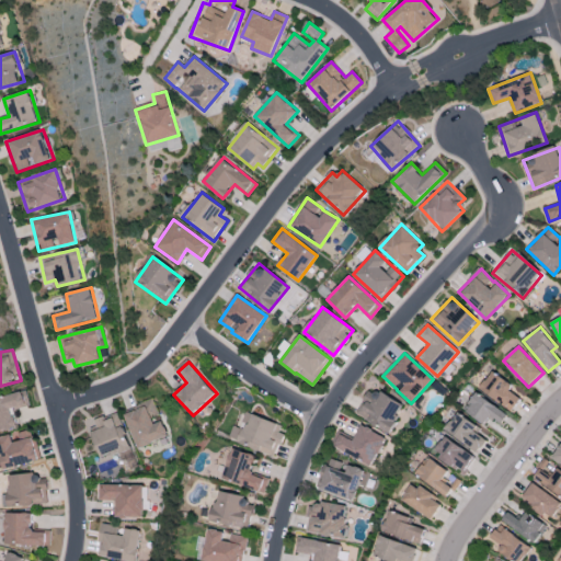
[(480,389),(512,412),(521,399),(510,391),(514,386),(493,371),(480,389)]
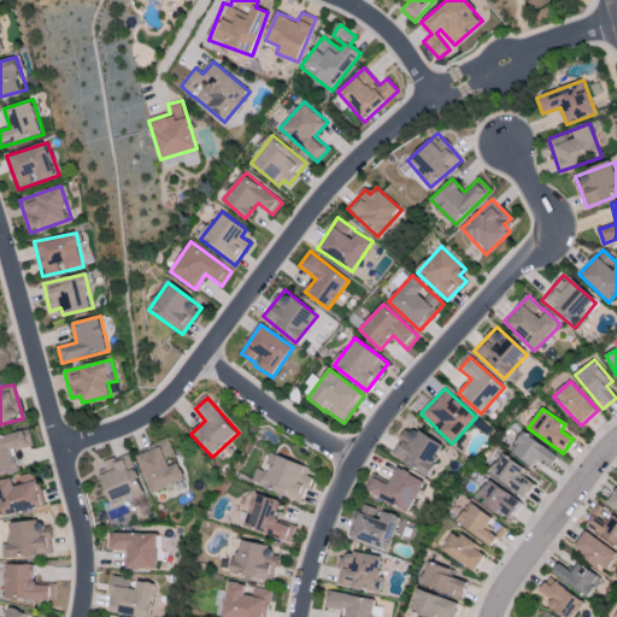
[(0,436),(0,474),(18,470),(13,451),(33,446),(29,429),(0,436)]
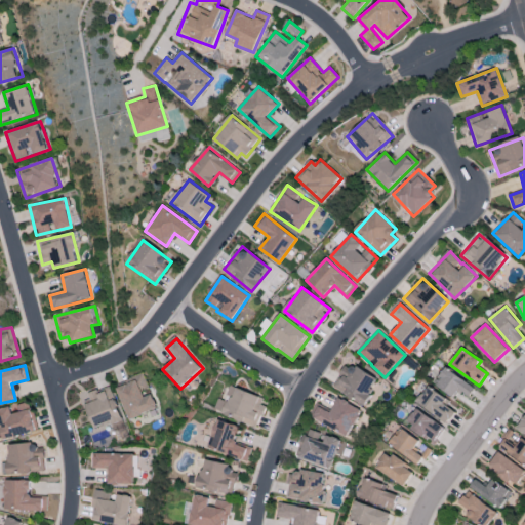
[(363,405),(378,379),(355,366),(352,370),(345,366),(332,388),(363,405)]
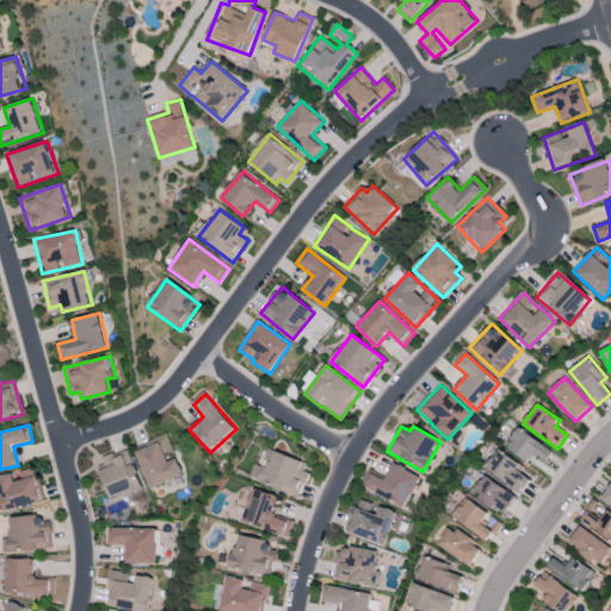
[(507,449),(530,462),(535,455),(547,462),(554,450),(519,429),(507,449)]
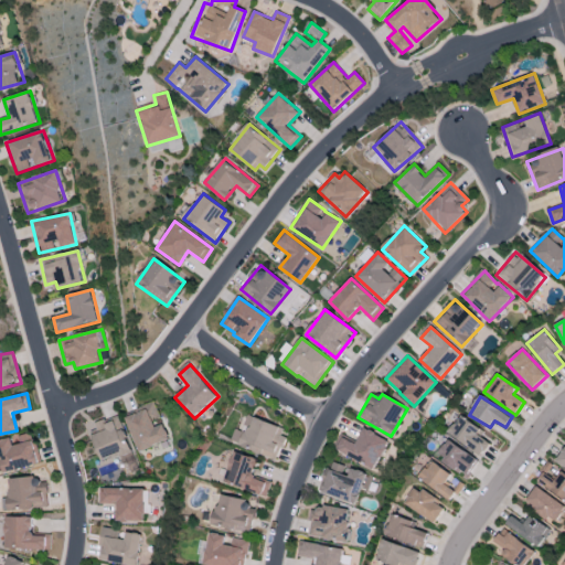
[(168,440),(161,425),(156,427),(153,420),(160,417),(153,403),(124,416),(139,452),(168,440)]
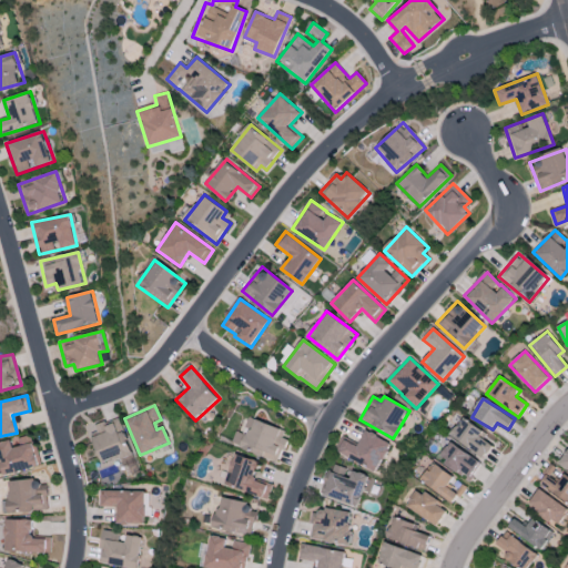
[(101,462),(121,454),(122,458),(133,455),(120,417),(94,426),(98,435),(92,437),(101,462)]
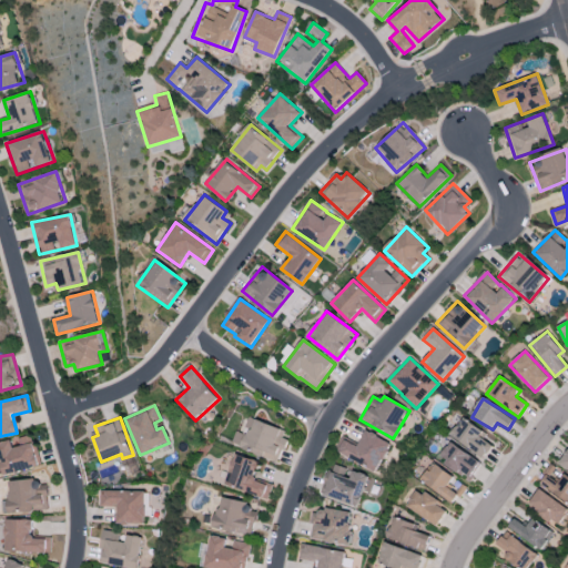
[(493,445),(480,437),(485,430),(462,418),(450,437),(486,457),(493,445)]
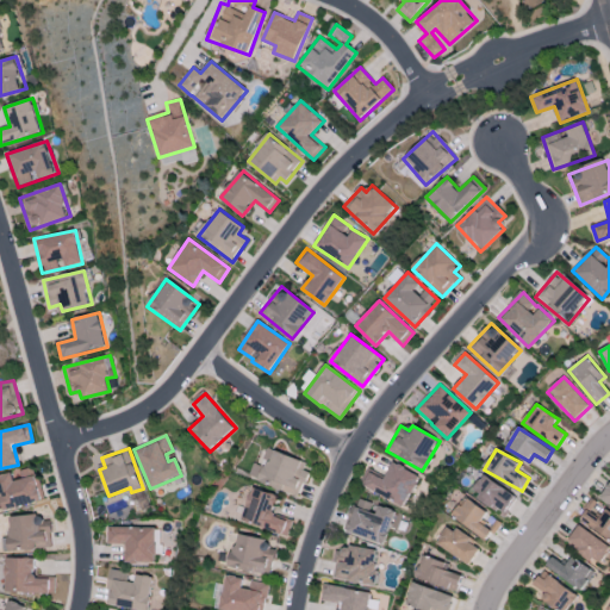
[(306,462),(274,450),(267,468),(253,462),(248,477),(299,497),(307,472),(304,471),(306,462)]
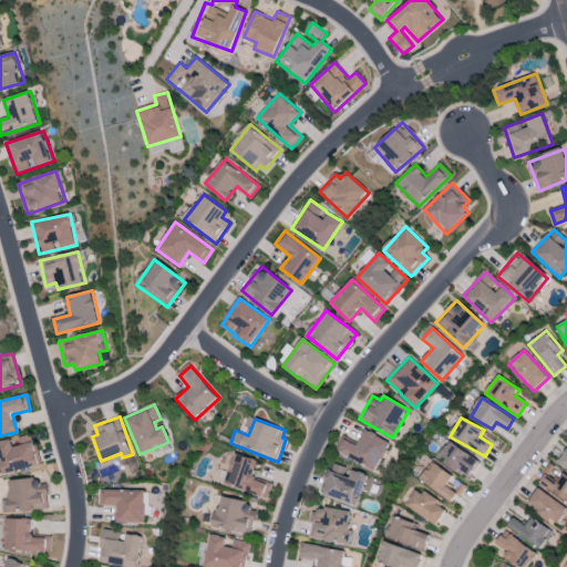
[(390,441),(364,430),(358,445),(343,439),(337,453),(375,472),(390,441)]
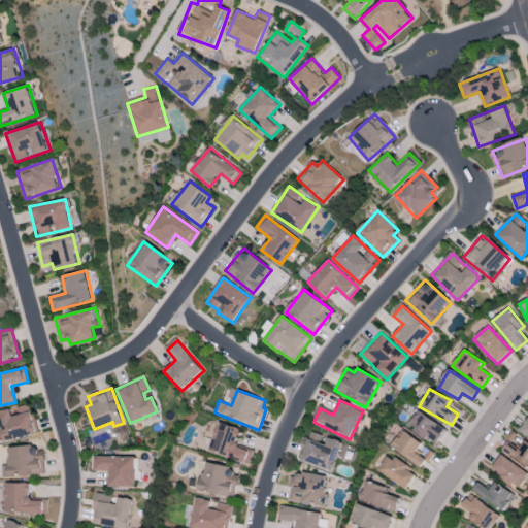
[(37,433),(31,404),(11,408),(0,410),(0,429),(3,441),(37,433)]
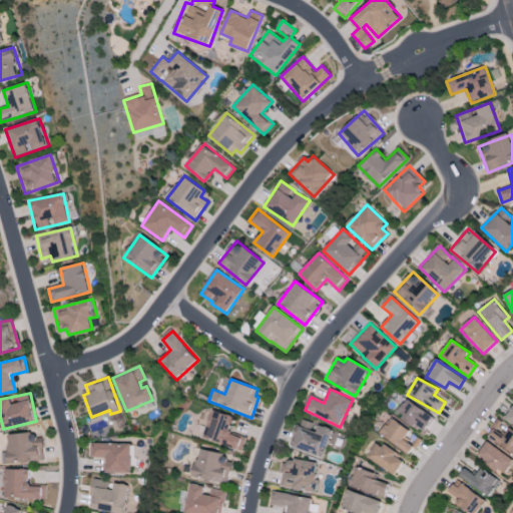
[(424,433),(434,418),(407,399),(396,414),(424,433)]
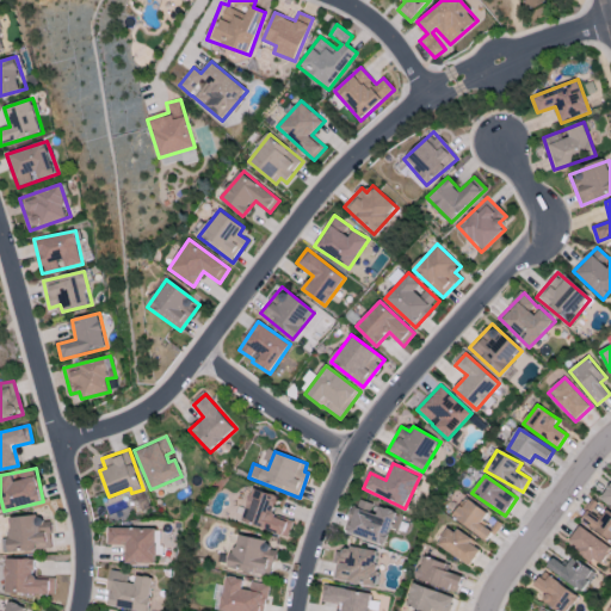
[(288,537),(294,523),(273,516),(281,498),(253,488),(241,520),(288,537)]
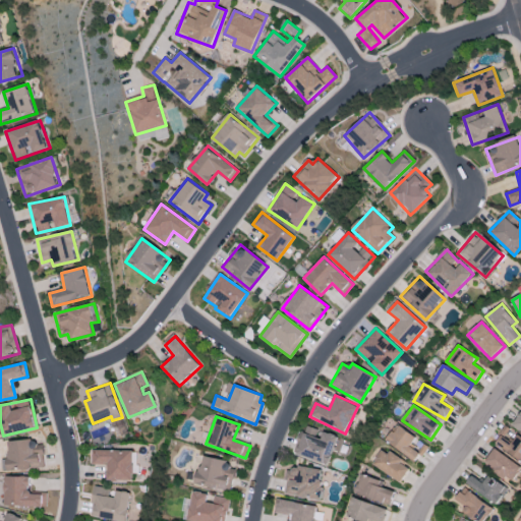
[(423,444),(418,451),(410,446),(416,438),(399,424),(387,442),(416,462),(427,446),(423,444)]
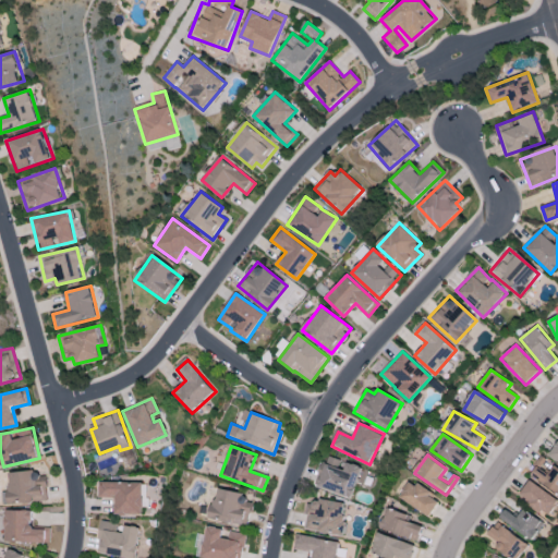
[(316,485),(351,497),(361,466),(343,461),(326,456),(316,485)]
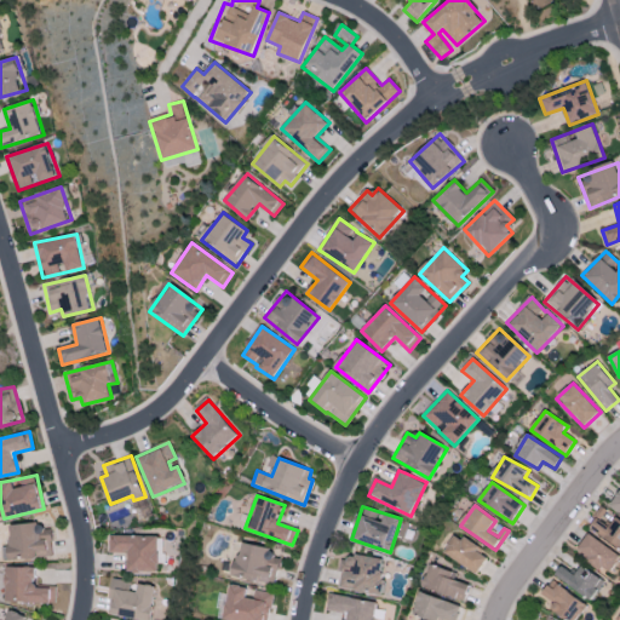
[(619,547),(619,520),(601,509),(589,529),(619,547)]
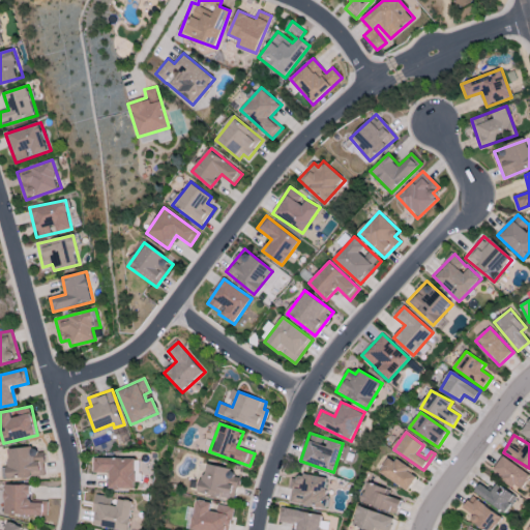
[(45,477),(43,457),(31,458),(31,447),(7,448),(9,479),(45,477)]
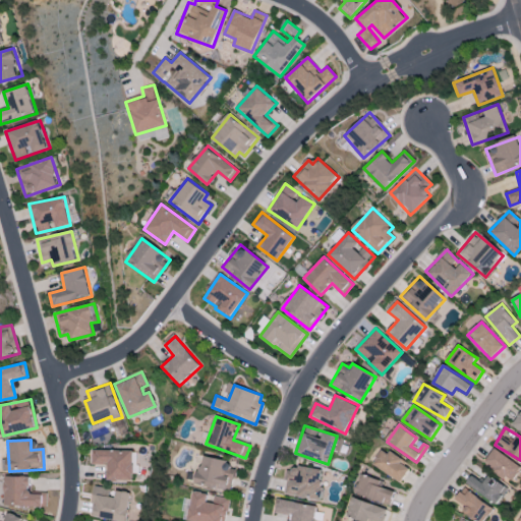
[(513,484),(520,472),(520,467),(495,448),(483,463),(513,484)]
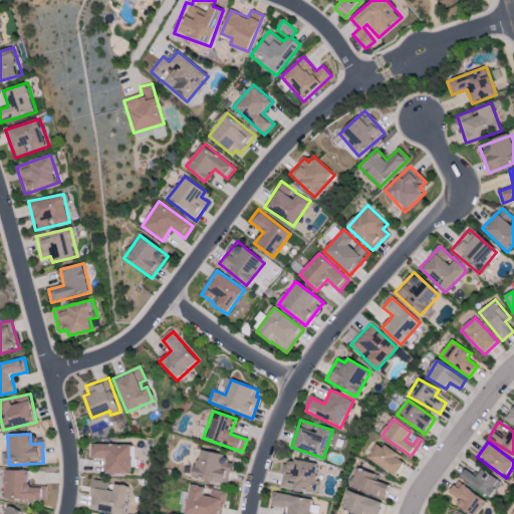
[(406,461),(378,443),(367,458),(396,476),(406,461)]
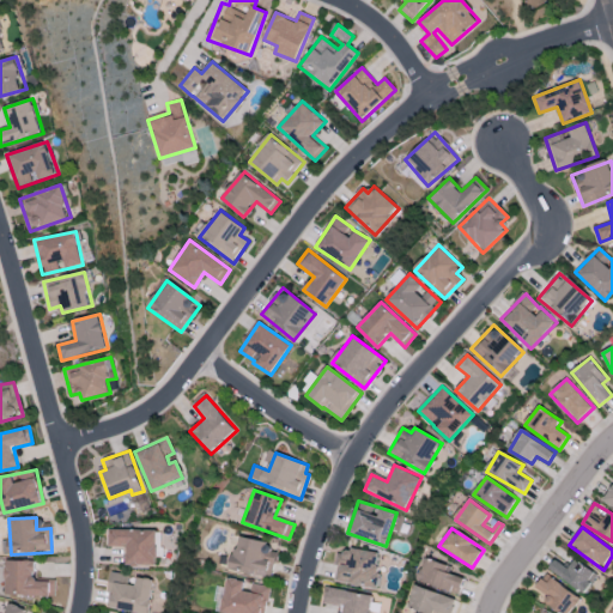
[(108,547),(127,547),(127,565),(157,566),(157,530),(108,529),(108,547)]
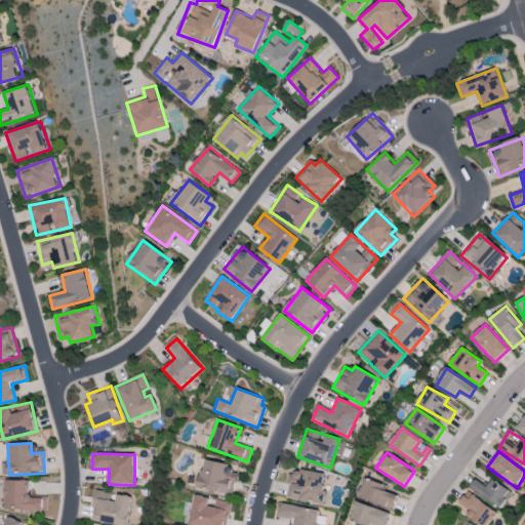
[(197,488),(232,495),(237,473),(227,471),(228,463),(203,458),(197,488)]
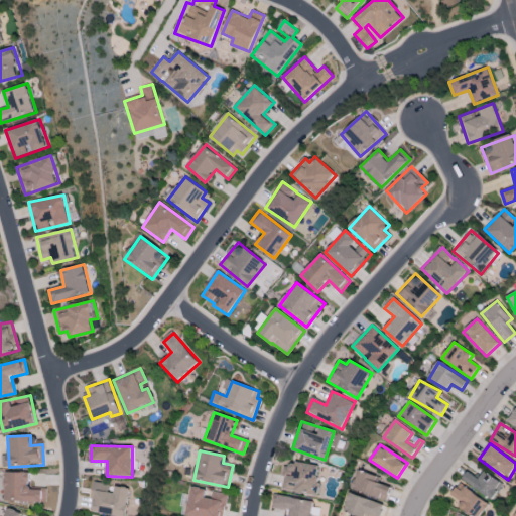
[(280,490),(316,495),(320,467),(285,462),(280,490)]
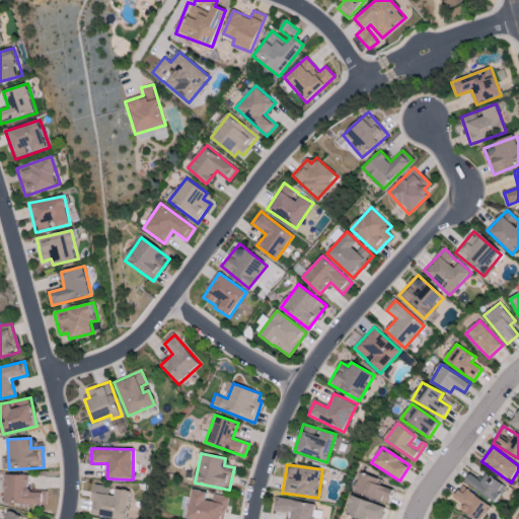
[(381,478),(360,472),(354,492),(389,503),(393,490),(379,485),(381,478)]
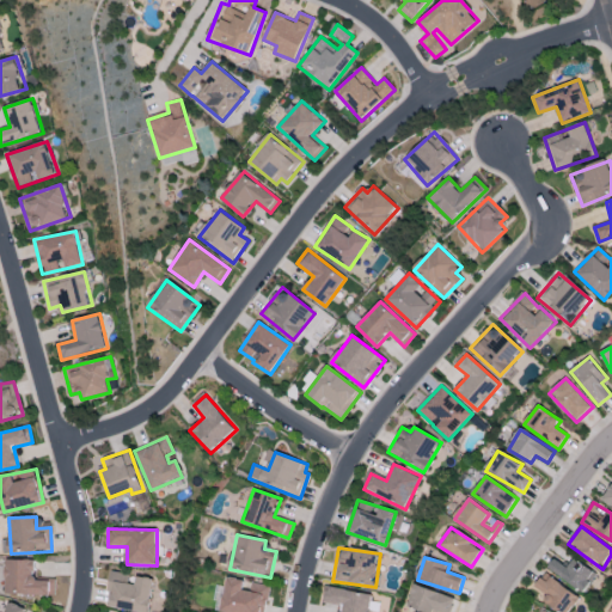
[(548,568),(582,593),(597,574),(574,558),(568,568),(555,558),(548,568)]
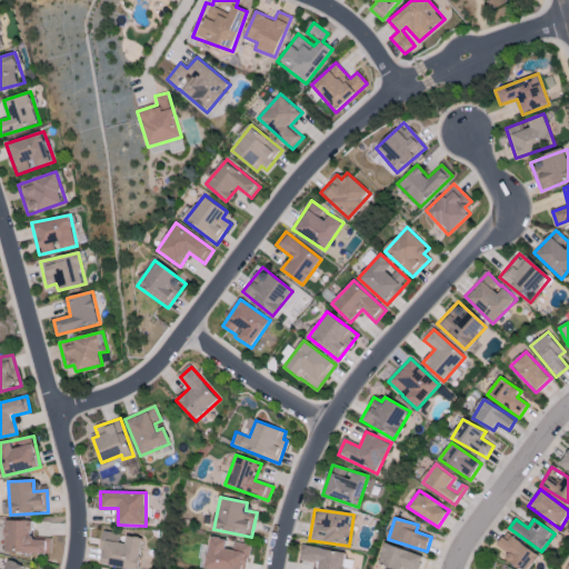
[(32,521),(7,520),(6,552),(51,553),(51,539),(32,539),(32,521)]
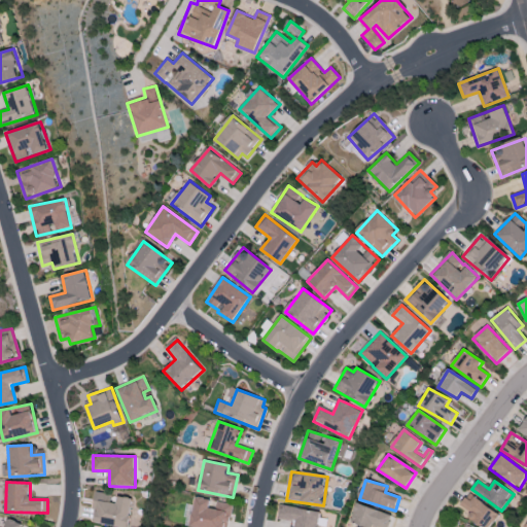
[(93,522),(123,526),(128,526),(133,498),(114,495),(97,492),(93,522)]
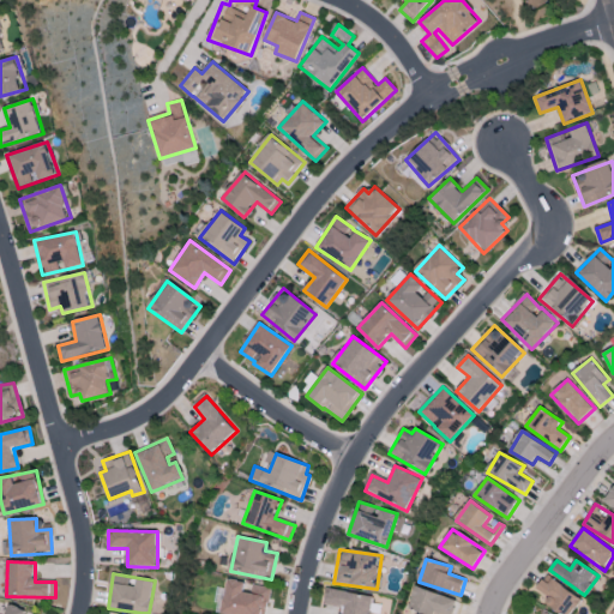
[(534,593),(565,613),(570,613),(581,600),(546,576),(534,593)]
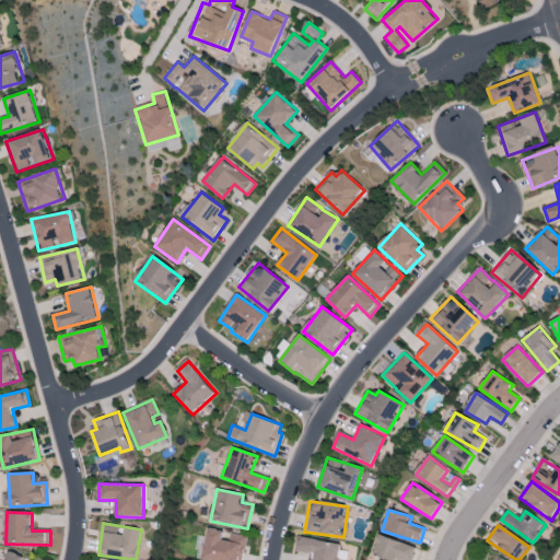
[(201,559),(242,559),(246,536),(225,533),(226,531),(207,528),(201,559)]
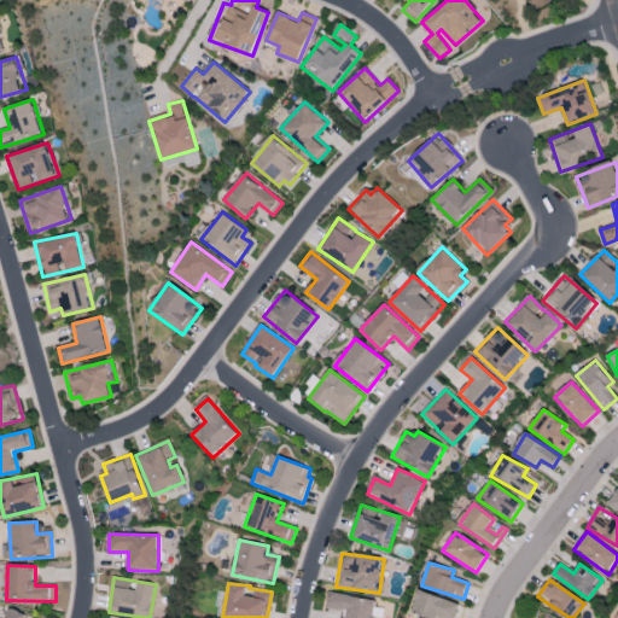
[(373,617),(377,601),(330,592),(326,608),(344,612),(342,617),(373,617)]
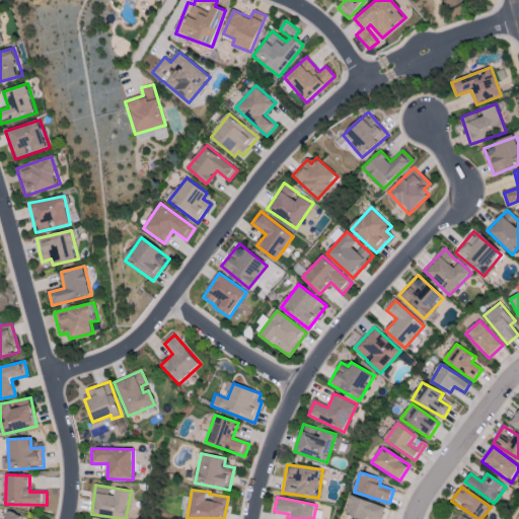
[(346,516),(360,518),(369,518),(370,518),(372,518),(383,518),(387,505),(351,497),(346,516)]
